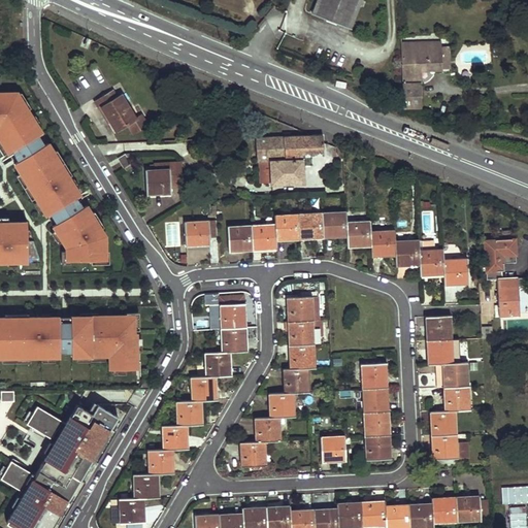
[(320,0),(316,14),(352,27),(361,0),(320,0)]
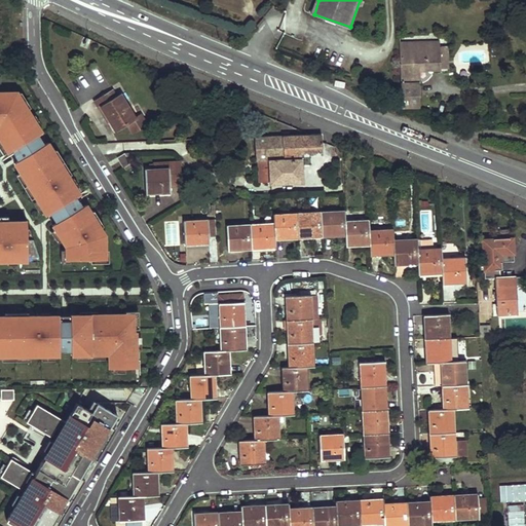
[(400,33),(402,105),(419,106),(418,82),(413,82),(413,66),(433,65),(433,67),(441,67),(440,35),(440,30),(400,33)]
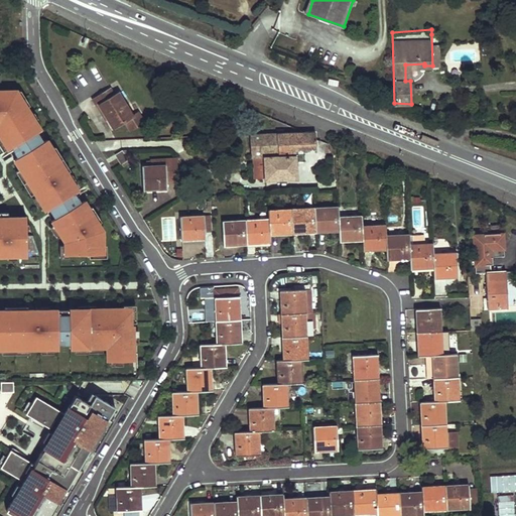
[(102,106),(117,129),(127,123),(133,132),(147,123),(141,113),(135,117),(120,93),(116,95),(113,90),(96,101),(99,107),(102,106)]
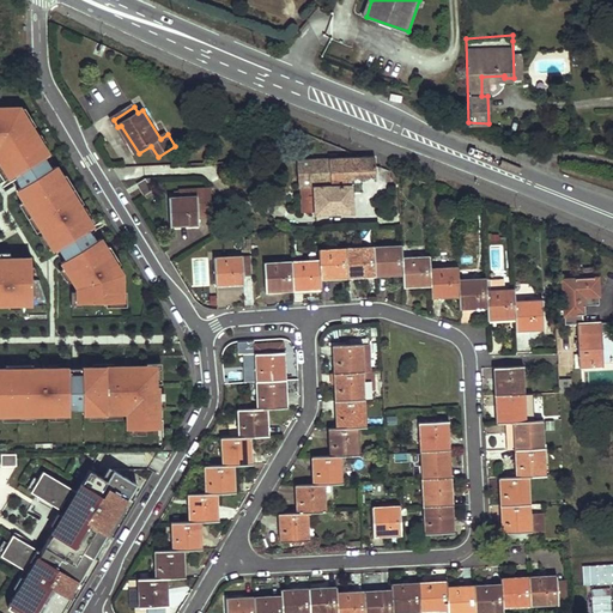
[(19,109),(0,108),(0,161),(78,289),(79,304),(125,304),(125,277),(19,109)]
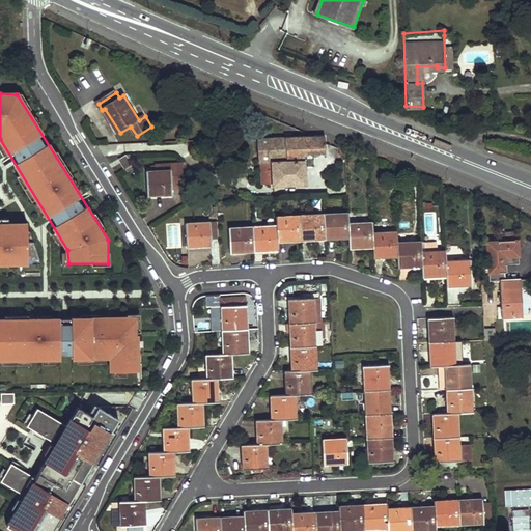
[(274,187),(307,186),(305,158),(327,157),(326,143),(326,136),(314,136),(257,139),(258,163),(261,163),(262,184),(273,184),(274,187)]
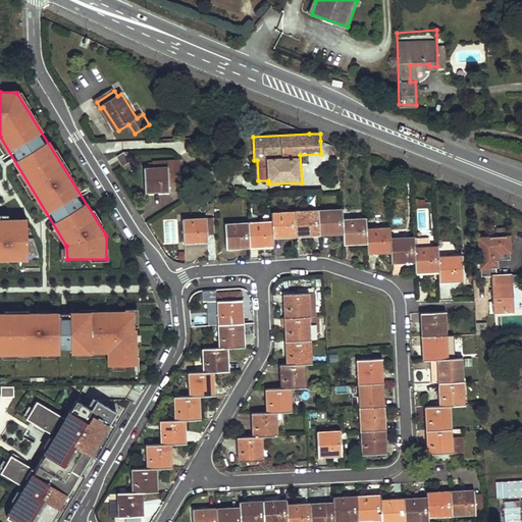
[(123,167),(132,162),(124,152),(118,157),(123,167)]
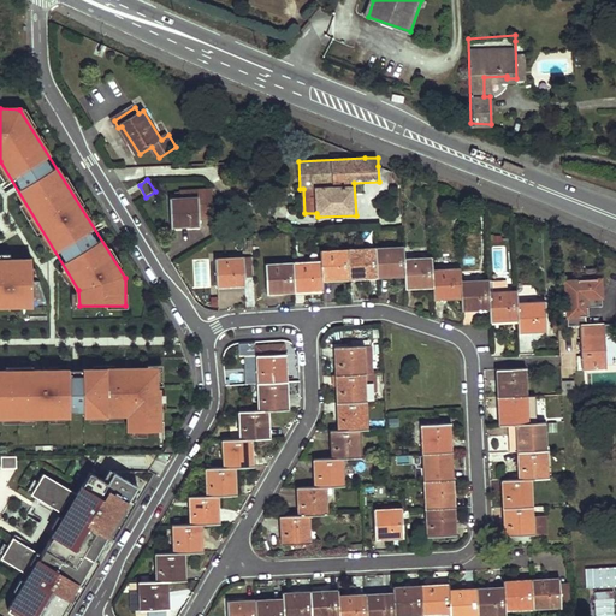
[(172,224),(200,221),(200,217),(214,217),(213,188),(199,189),(199,196),(182,197),(171,197),(172,224)]
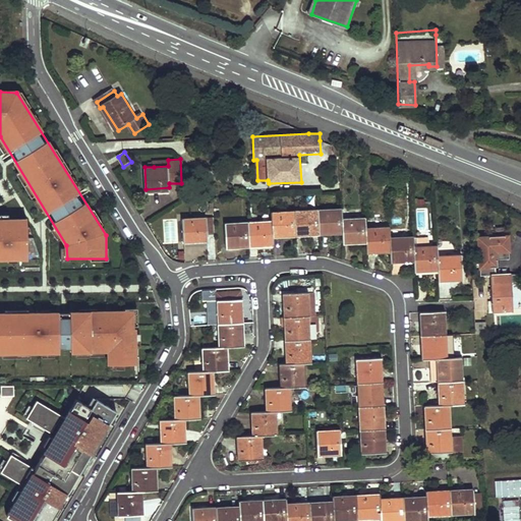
[(319,236),(341,235),(340,219),(340,210),(317,211),(319,236)]
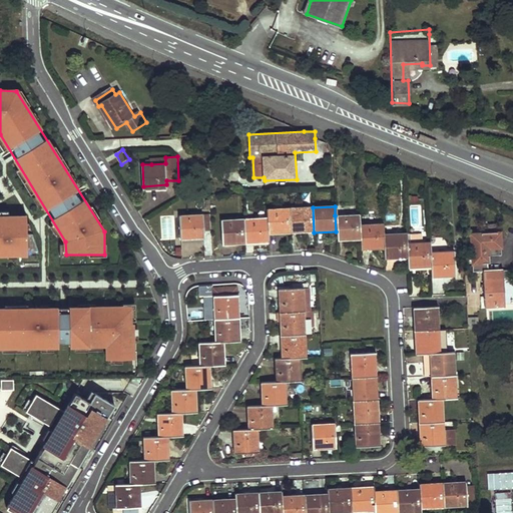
[(291,233),(314,232),(313,207),(290,209),(291,233)]
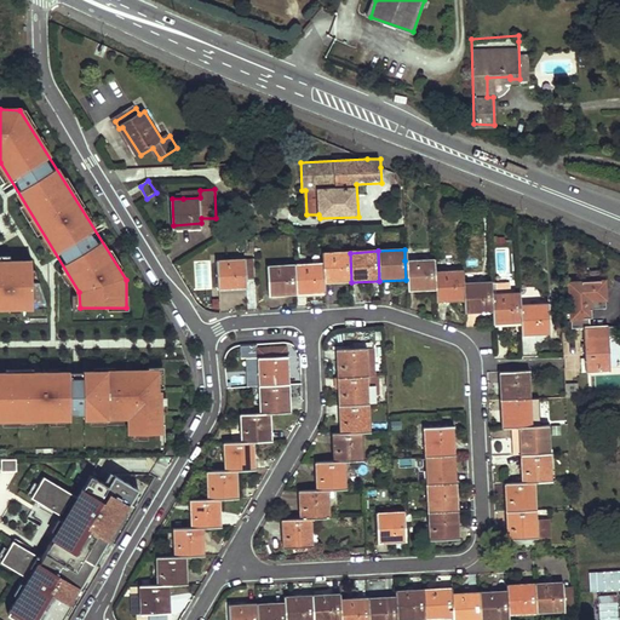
[(325,285),(351,282),(350,253),(323,254),(323,262),(325,285)]
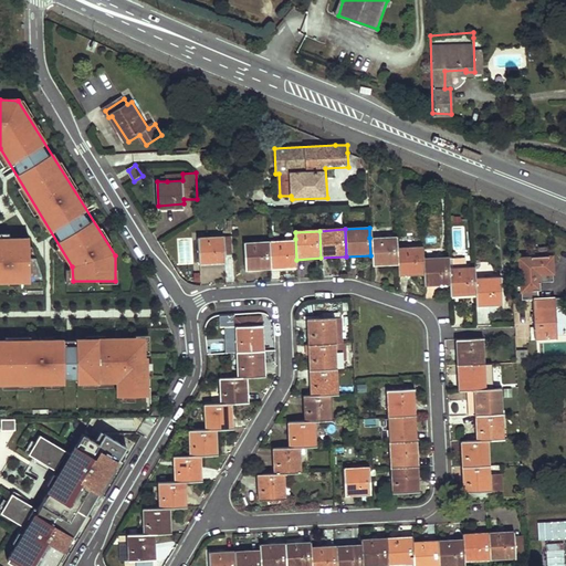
[(199,262),(226,260),(224,254),(231,253),(230,237),(223,238),(223,234),(198,237),(199,262)]
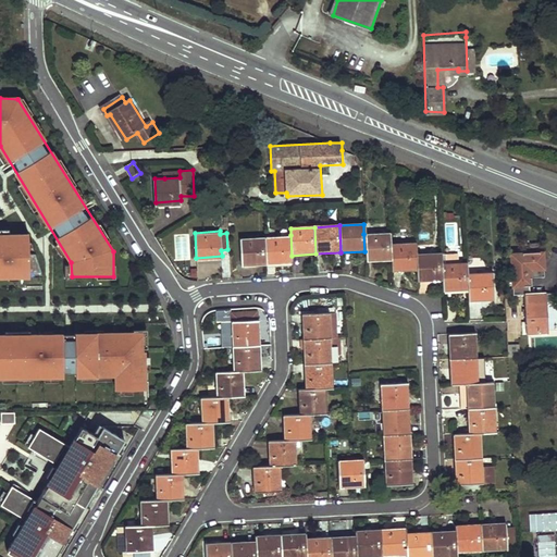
[(364,261),(391,260),(390,244),(390,233),(363,234),(364,251),(364,261)]
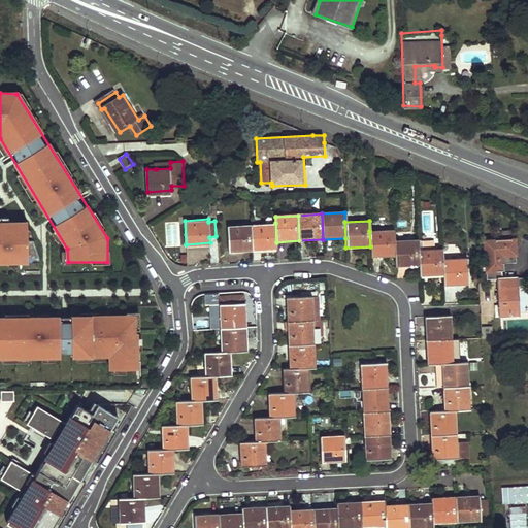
[(0,262),(41,262),(34,240),(28,240),(28,223),(0,223),(0,262)]
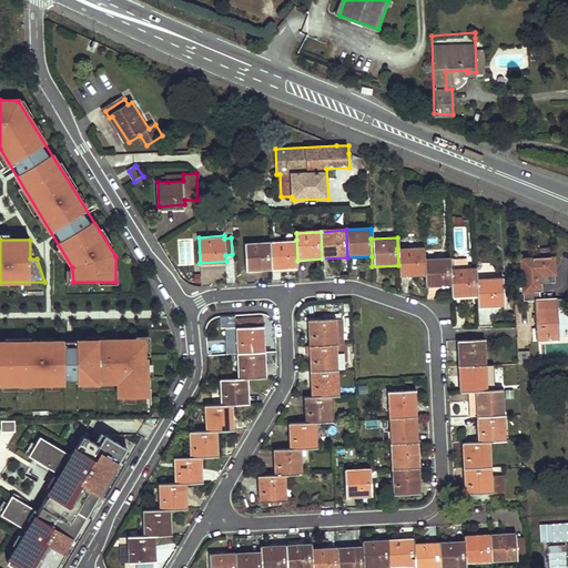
[(271,270),(297,269),(297,261),(296,240),(270,241),(271,270)]
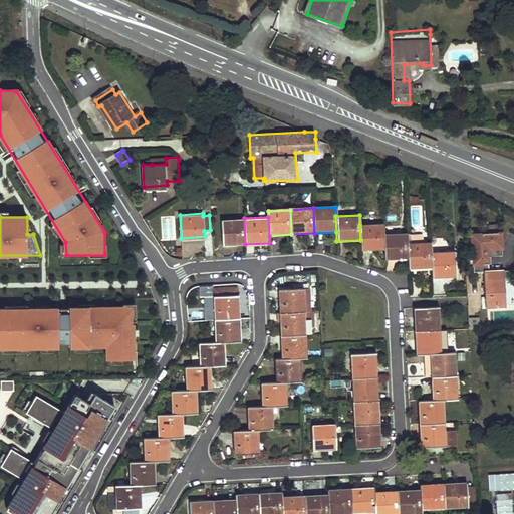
[(223,245),(245,244),(244,218),(222,220),(223,245)]
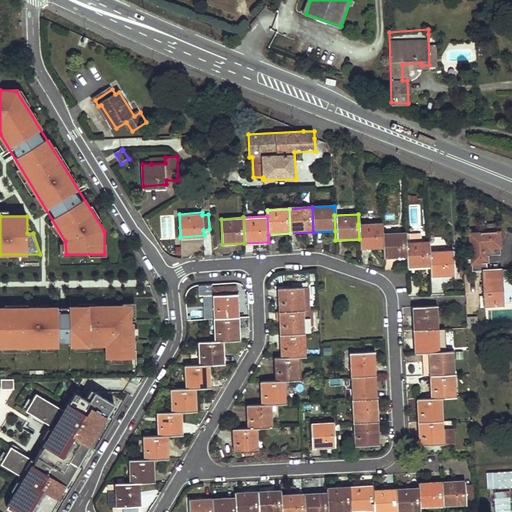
[(359,250),(383,248),(382,233),(381,223),(358,224),(359,239),(359,250)]
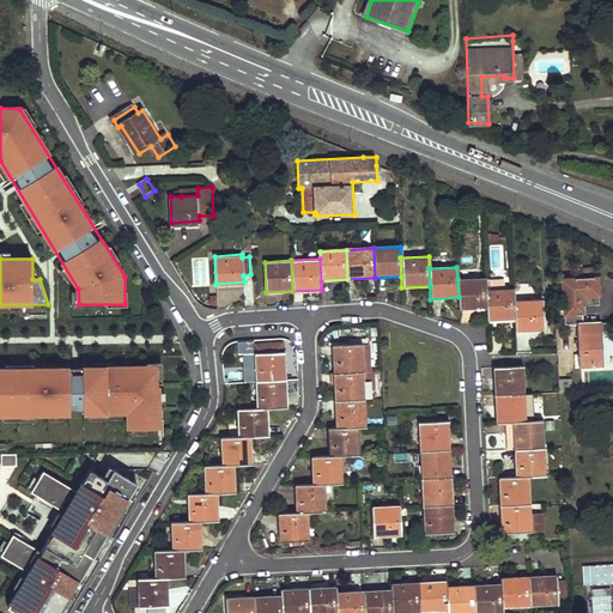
[(576,280),(564,280),(566,325),(578,323),(584,323),(583,305),(600,304),(599,279),(595,279),(595,277),(576,278),(576,280)]
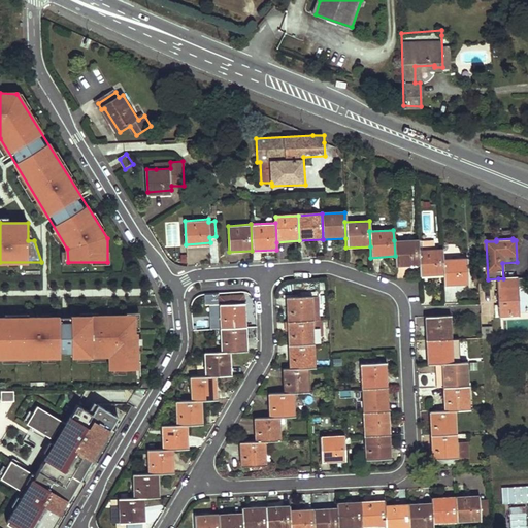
[(395,266),(420,265),(419,252),(419,239),(394,240),(395,256),(395,266)]
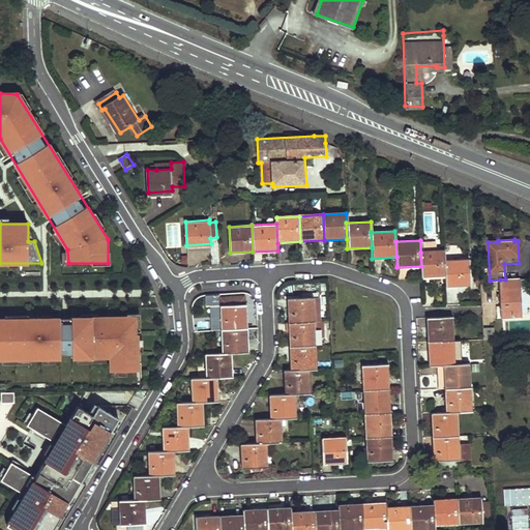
[(422,275),(445,274),(445,261),(444,252),(420,253),(421,266),(422,275)]
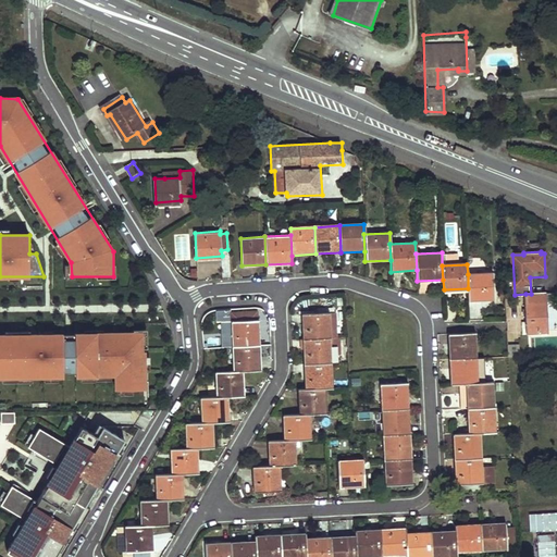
[(469,299),(493,298),(491,274),(468,274),(468,288),(469,299)]
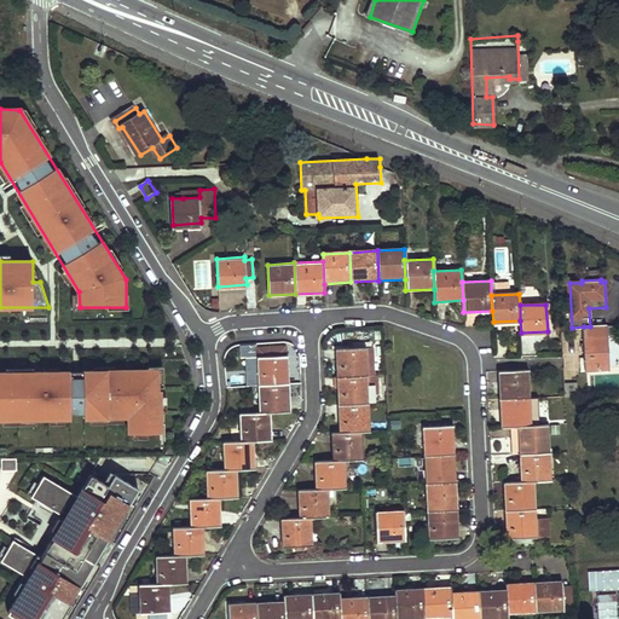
[(588,366),(609,365),(608,348),(603,348),(603,339),(608,339),(607,325),(590,327),(584,327),(585,357),(580,357),(582,371),(588,371),(588,366)]
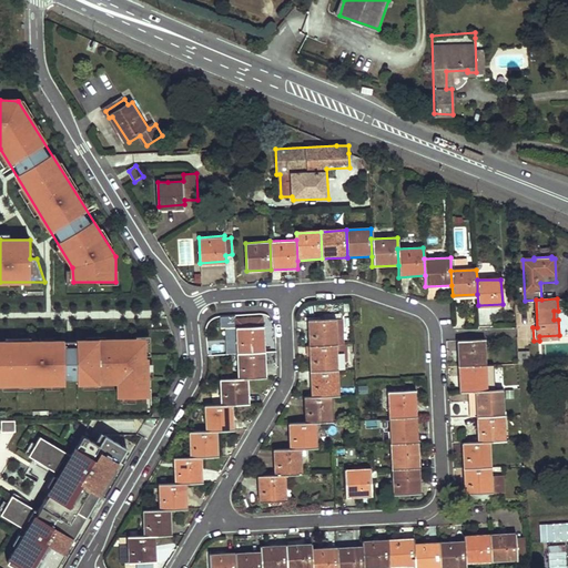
[(264,324),(264,315),(239,316),(239,324),(240,350),(266,348),(265,324),(264,324)]
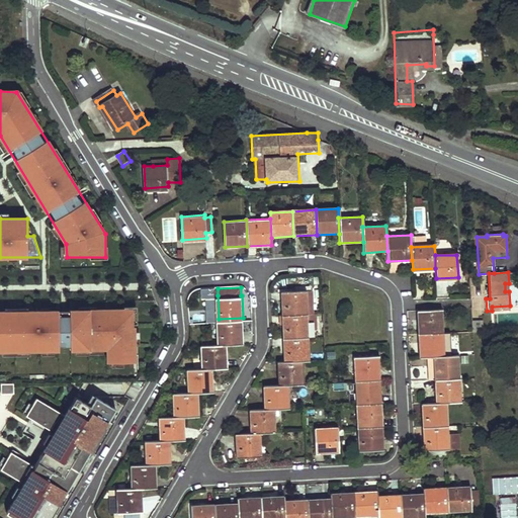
[(313,314),(312,291),(307,291),(282,291),(282,315),(308,314),(313,314)]
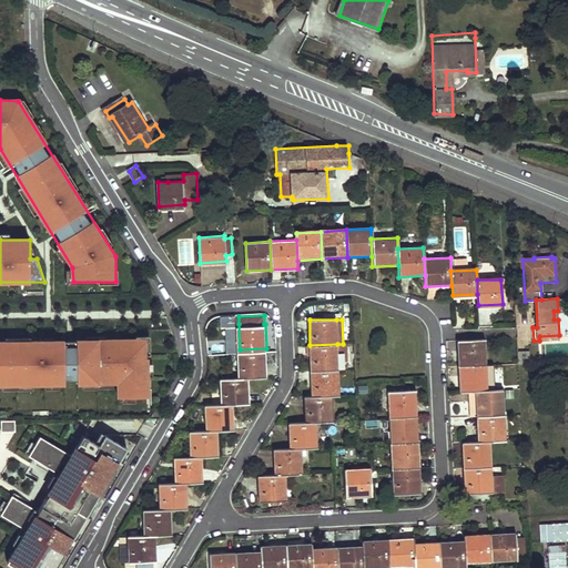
[(459,365),(487,364),(486,337),(457,340),(459,365)]
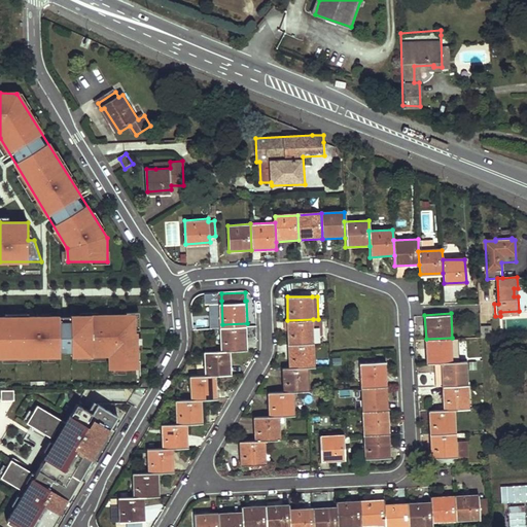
[(138,316),(0,317),(0,357),(109,356),(110,371),(139,370),(138,316)]
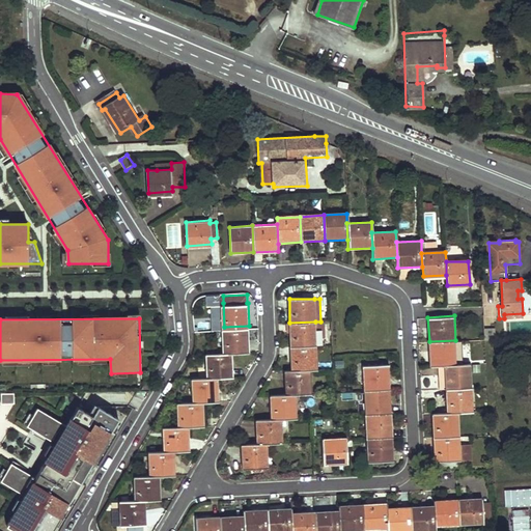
[(290,347),(316,345),(316,336),(315,322),(289,323),(290,347)]
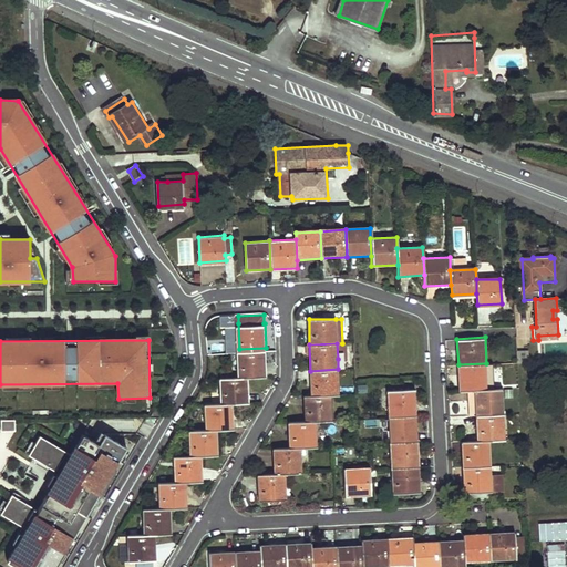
[(346,359),(344,343),(342,343),(337,343),(338,359),(346,359)]
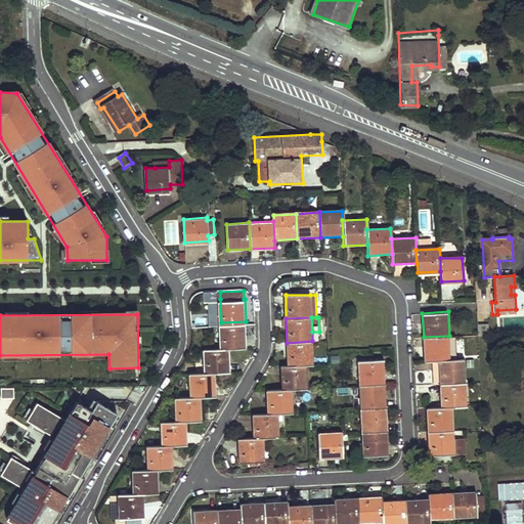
[(232,346),(247,345),(246,321),(221,322),(222,346),(232,346)]
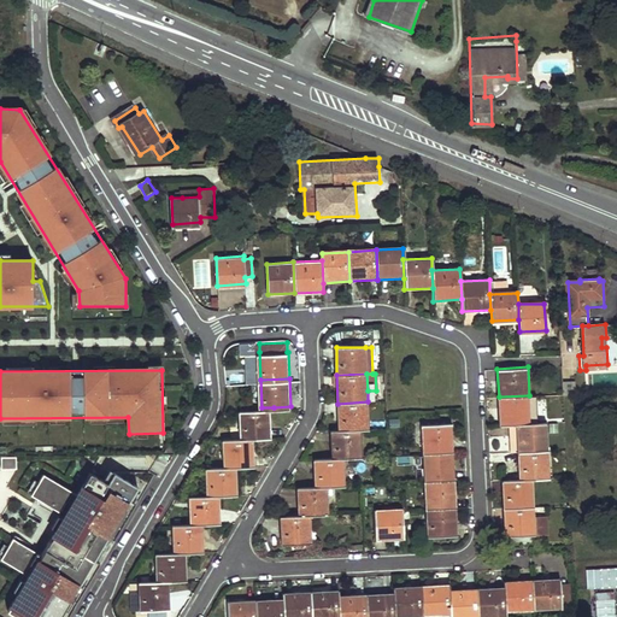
[(515,423),(530,422),(529,395),(499,397),(499,423),(506,423),(515,423)]
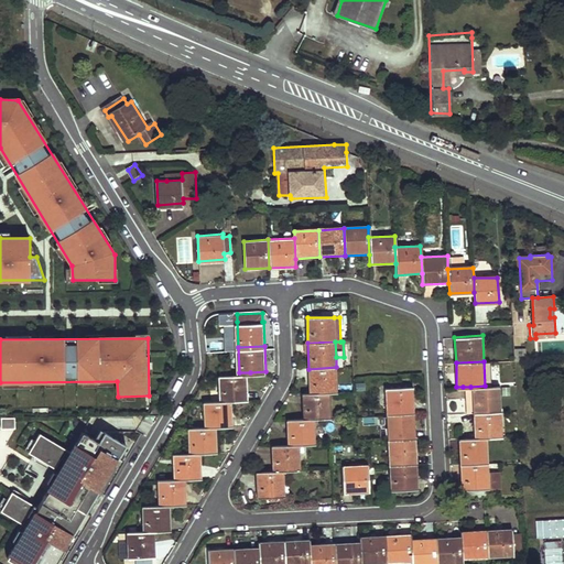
[(329,392),(337,392),(336,367),(308,369),(310,393),(329,392)]
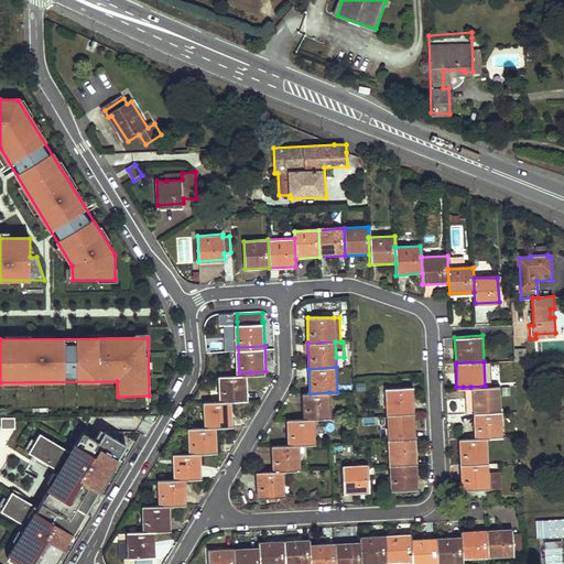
[(236,399),(251,398),(250,372),(239,372),(231,372),(223,373),(223,399),(236,399)]
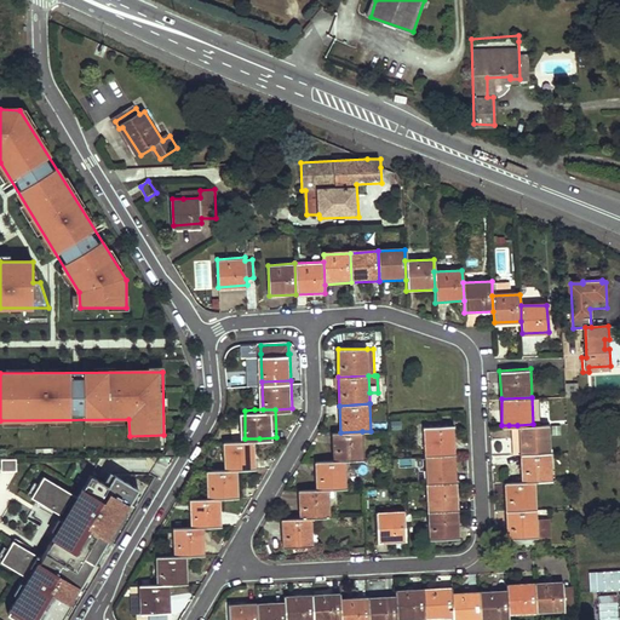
[(520,452),(550,451),(549,424),(533,424),(517,425),(520,452)]
